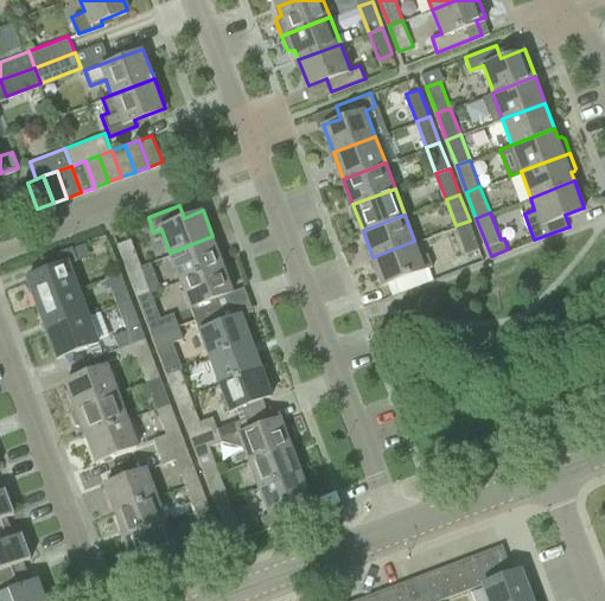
[(466,253),(479,247),(470,221),(456,225),(466,253)]
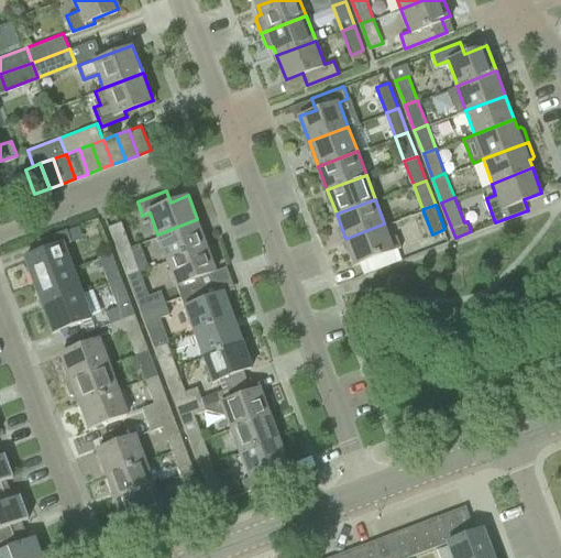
[(166,259),(206,243),(197,219),(157,234),(166,259)]
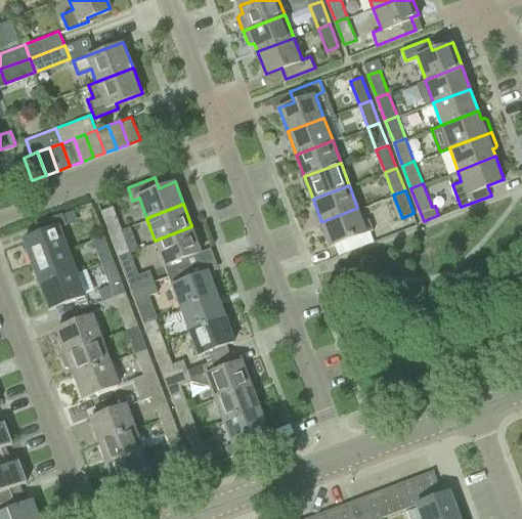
[(110,232),(121,227),(112,205),(101,209),(110,232)]
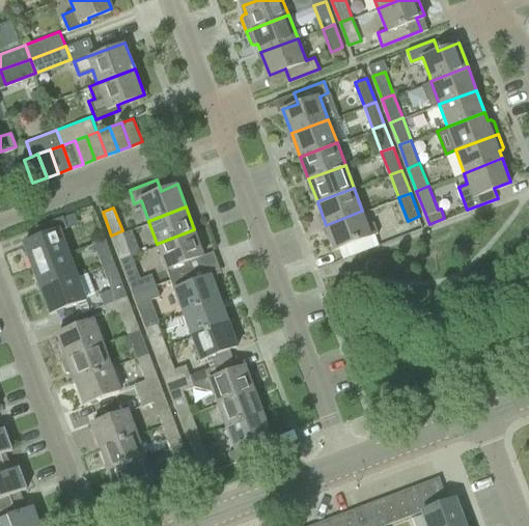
[(374,220),(367,223),(362,211),(326,225),(335,248),(340,246),(344,256),(380,243),(376,232),(379,231),(374,220)]
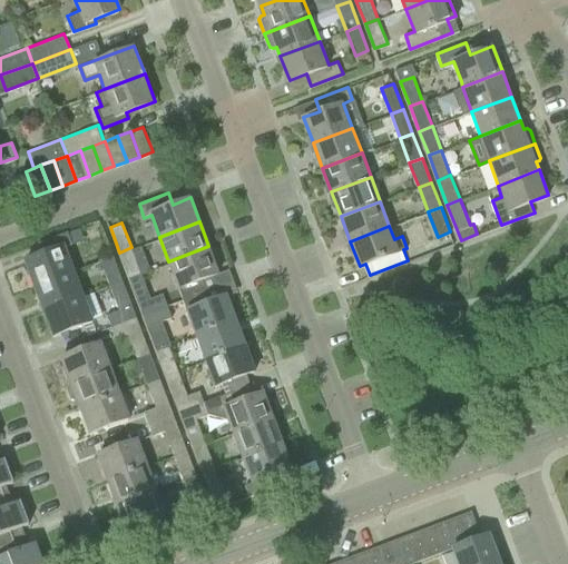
[(65,245),(74,241),(69,230),(39,241),(43,253),(26,259),(35,284),(74,269),(65,245)]
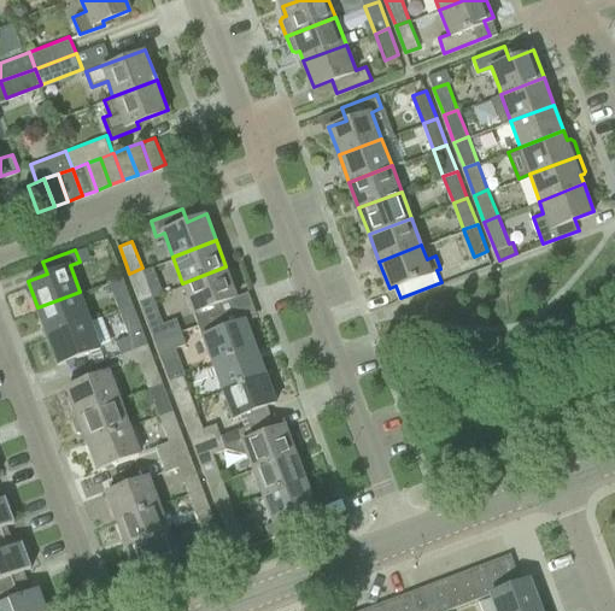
[(236,295),(226,266),(182,283),(192,311),(193,311),(197,323),(224,313),(221,301),(236,295)]
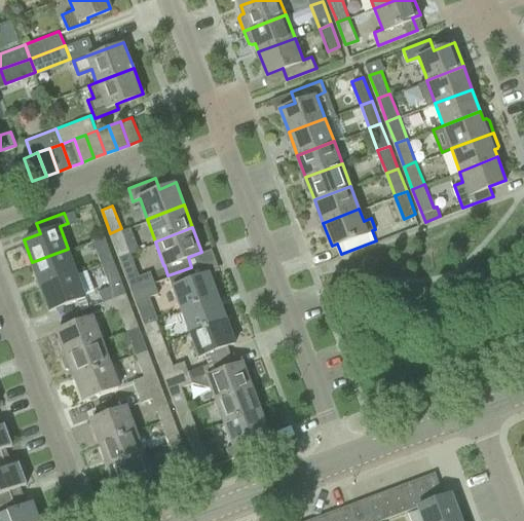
[(118,255),(129,251),(121,228),(110,233),(118,255)]
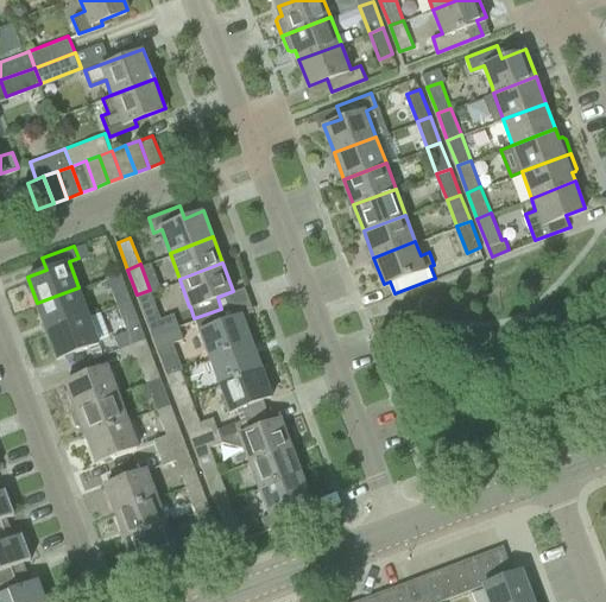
[(118,303),(131,298),(120,272),(107,277),(118,303)]
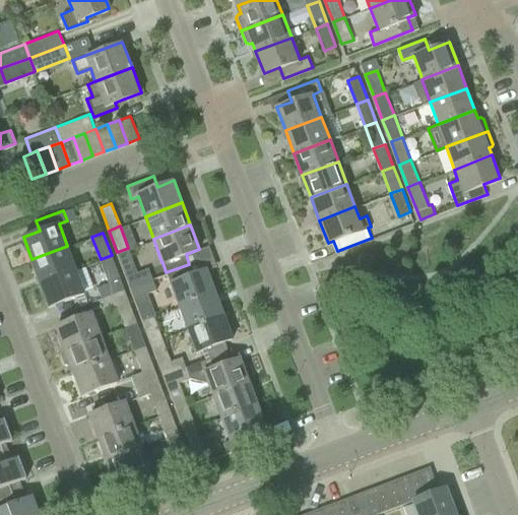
[(40,281),(76,268),(67,246),(31,259),(40,281)]
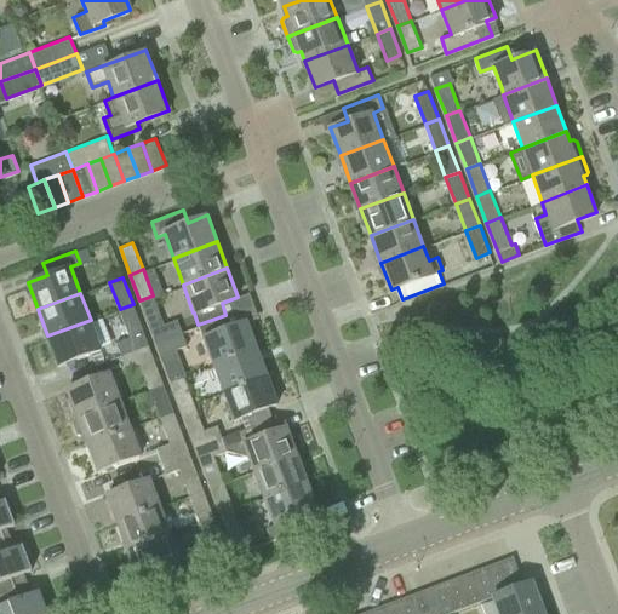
[(121,354),(148,344),(133,304),(120,309),(131,337),(116,342),(121,354)]
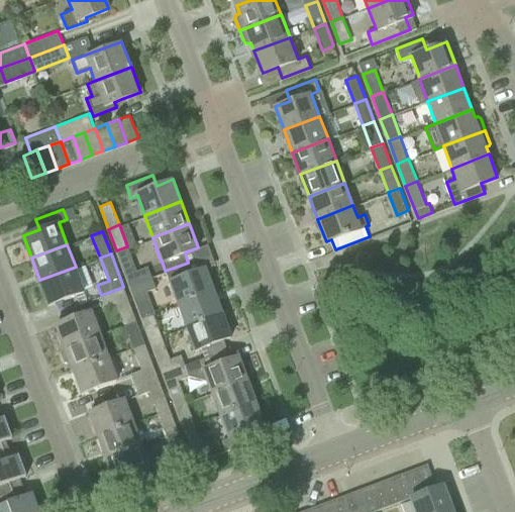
[(169,282),(177,304),(214,290),(206,268),(192,273),(188,263),(165,271),(169,282)]
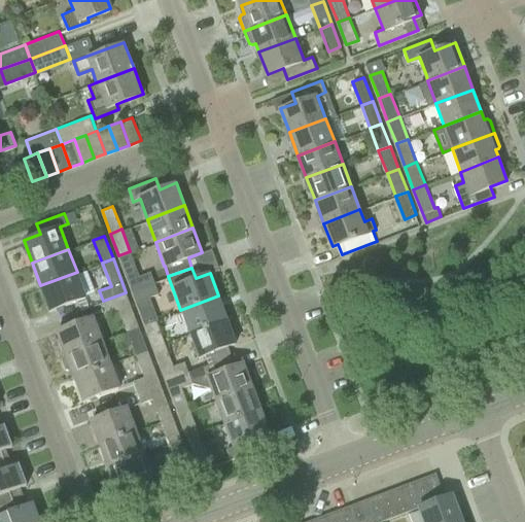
[(139,275),(128,279),(132,289),(154,281),(150,270),(139,275)]
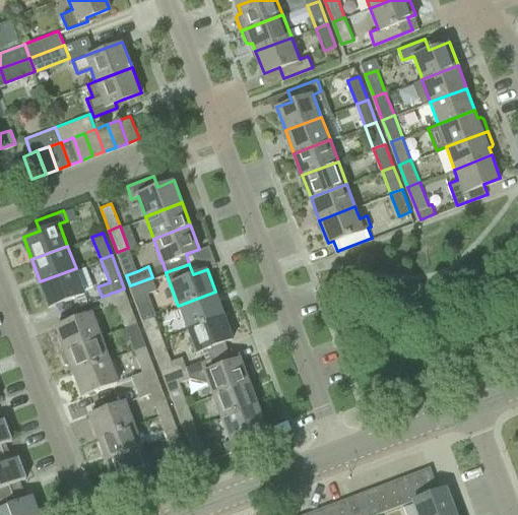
[(49,305),(84,292),(76,268),(40,281),(49,305)]
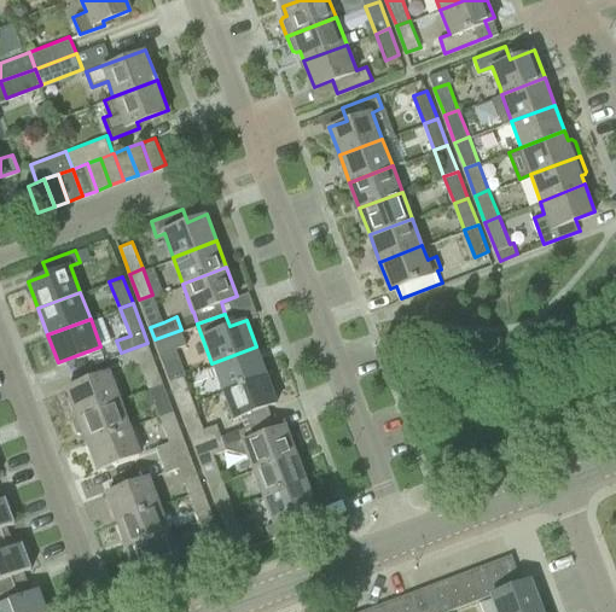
[(181,330),(155,339),(160,353),(173,348),(186,343),(181,330)]
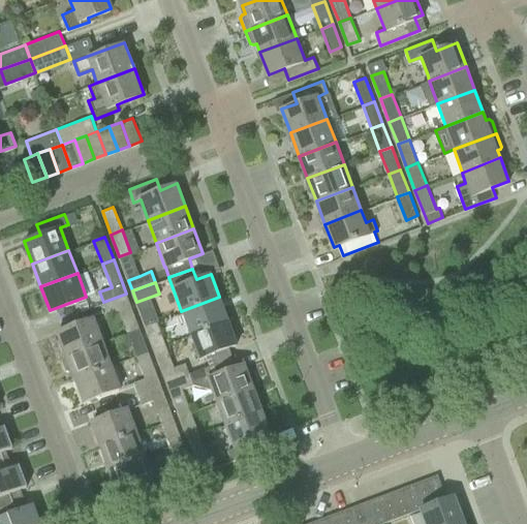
[(127,331),(140,327),(126,294),(103,302),(107,313),(119,309),(127,331)]
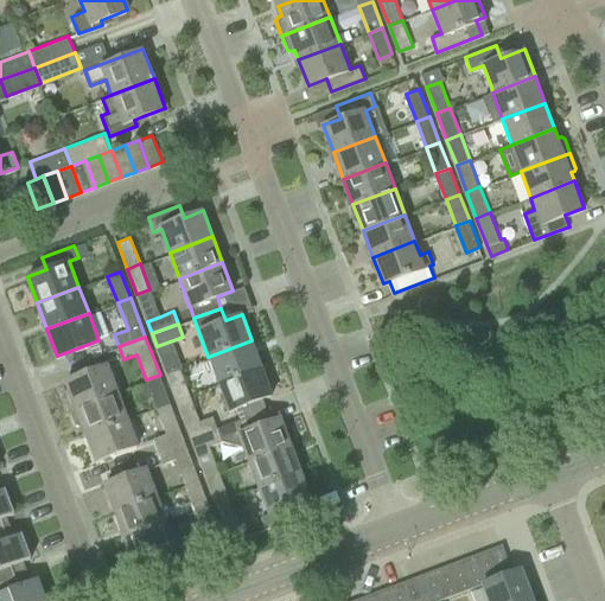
[(217,383),(262,366),(252,340),(208,357),(217,383)]
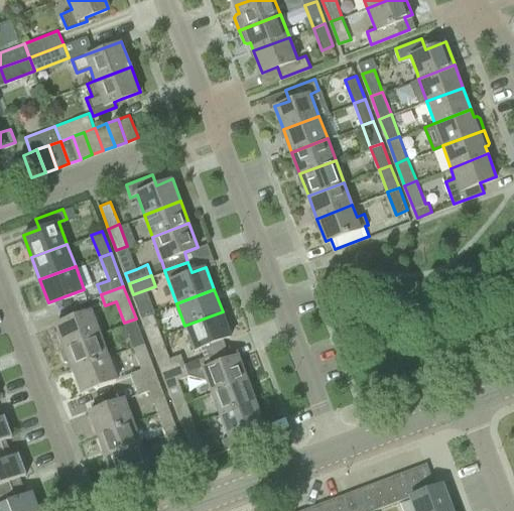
[(65,345),(102,332),(93,309),(56,324),(65,345)]
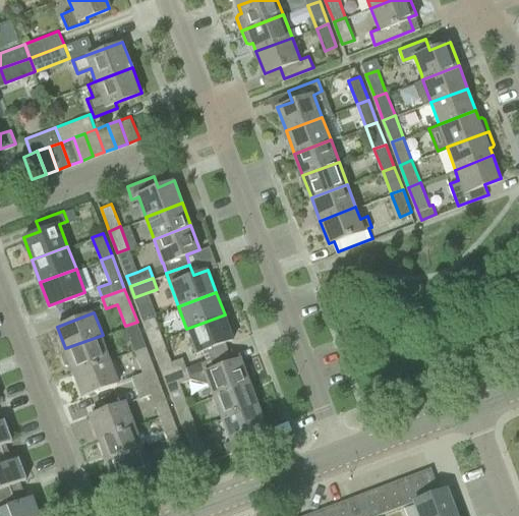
[(233,338),(225,314),(186,329),(196,354),(203,351),(206,359),(208,358),(204,349),(233,338)]
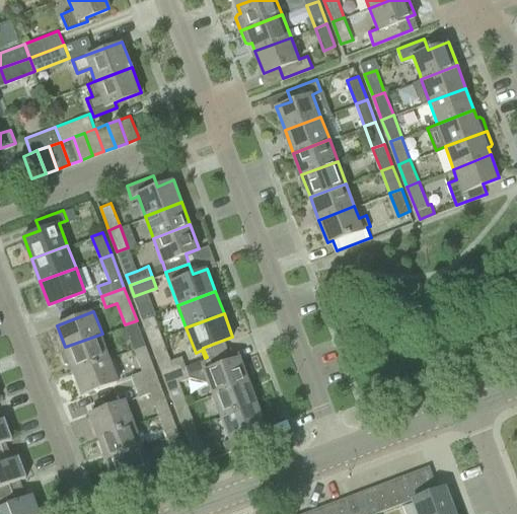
[(151,341),(162,337),(154,314),(142,318),(151,341)]
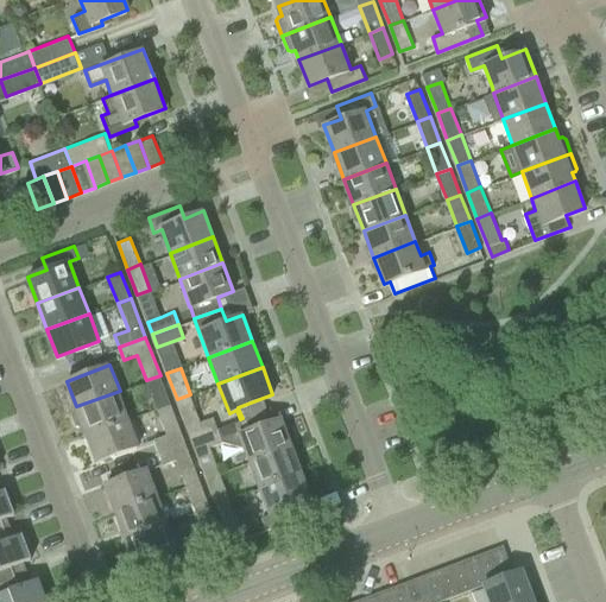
[(157,406),(170,401),(161,375),(146,380),(157,406)]
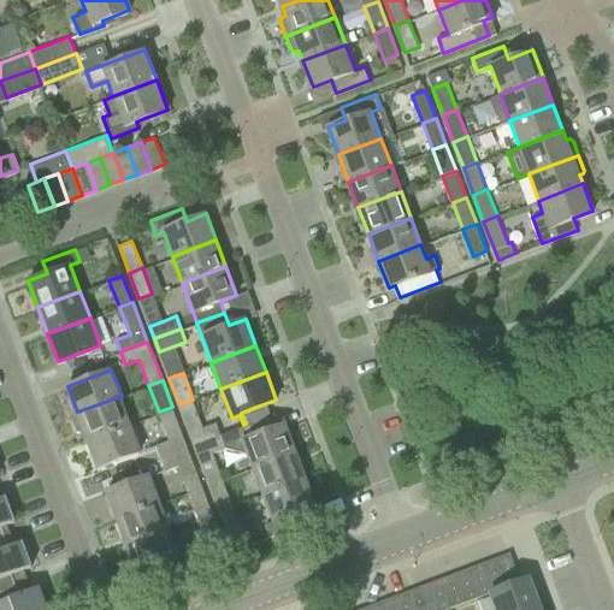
[(87,439),(131,422),(122,396),(77,412),(77,413),(76,413),(74,418),(77,430),(82,431),(84,431),(87,439)]
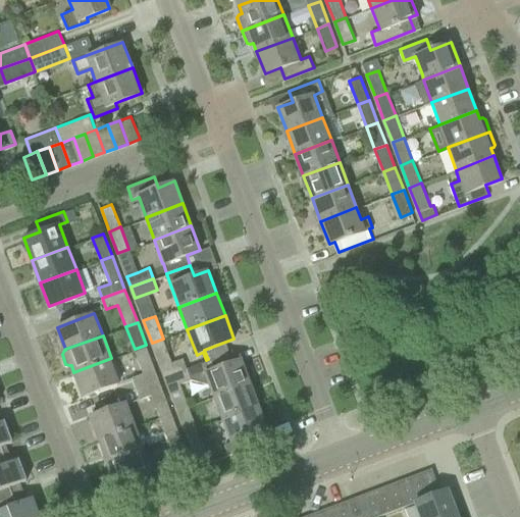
[(184,357),(171,361),(163,339),(152,343),(164,376),(187,367),(184,357)]
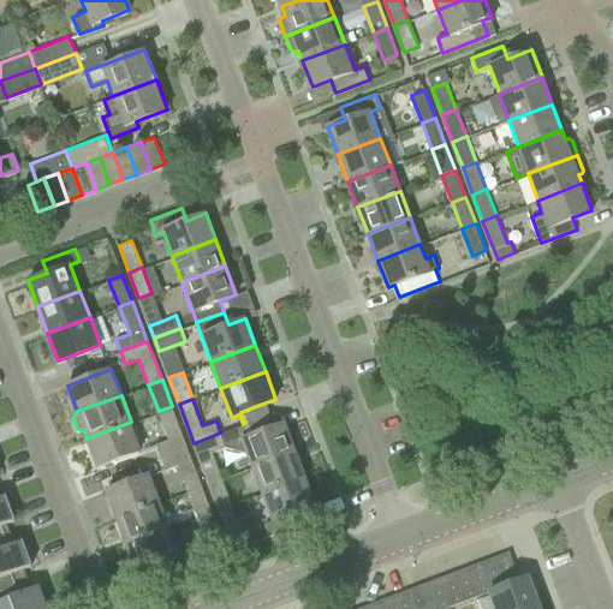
[(160,455),(188,446),(172,406),(159,411),(168,439),(155,443),(160,455)]
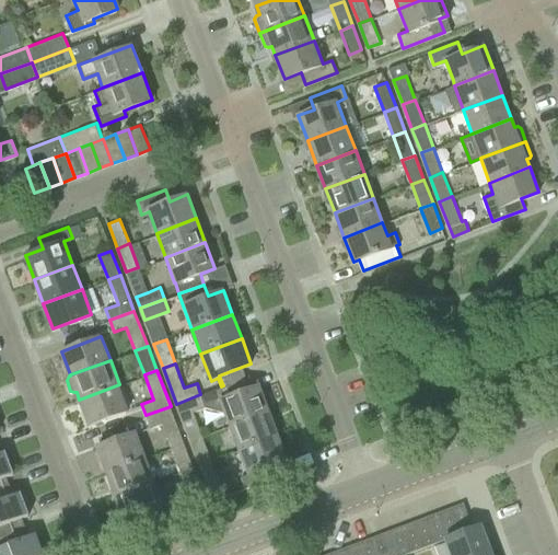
[(89,425),(129,409),(119,384),(79,400),(89,425)]
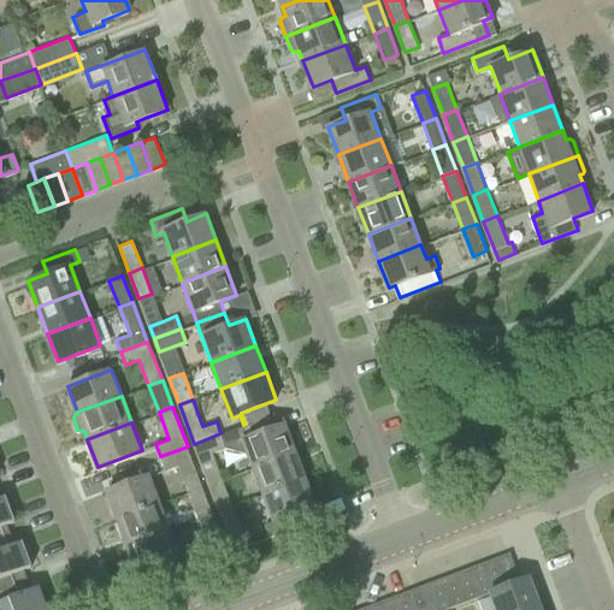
[(220,433),(194,444),(199,456),(213,451),(225,446),(246,455),(251,468),(295,451),(285,424),(276,427),(251,437),(246,424),(243,425),(244,426),(222,434),(220,433)]
